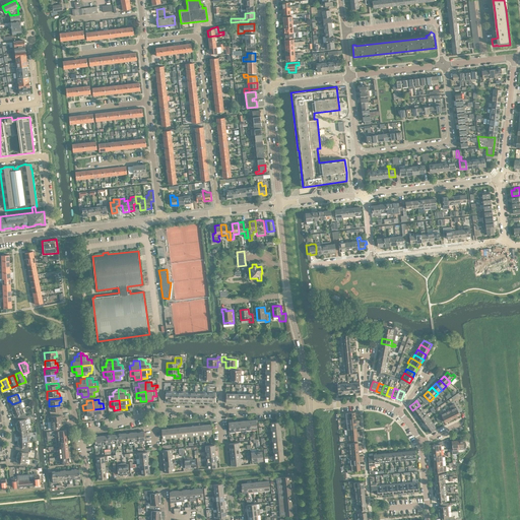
[(22,407),(20,401),(12,404),(12,405),(11,406),(12,408),(11,408),(12,411),(22,407)]
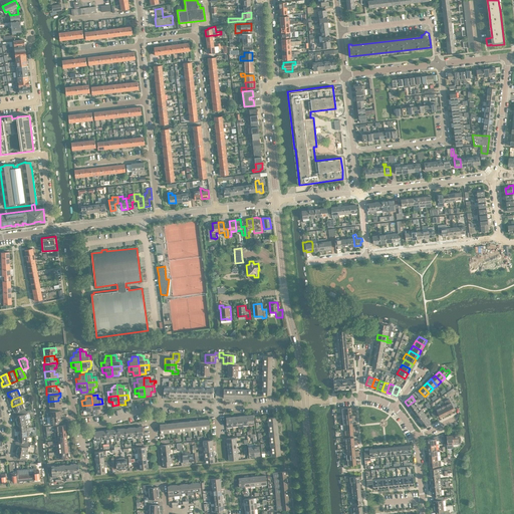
[(444,402),(445,405),(446,405),(450,413),(455,410),(451,402),(450,402),(449,400),(444,402)]
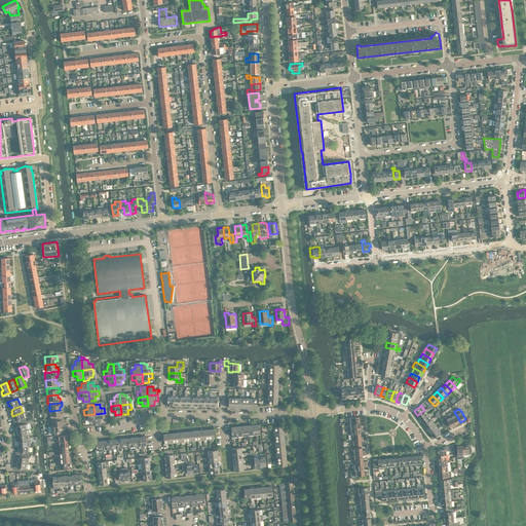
[(60,410),(49,411),(50,418),(63,417),(63,413),(61,413),(60,410)]
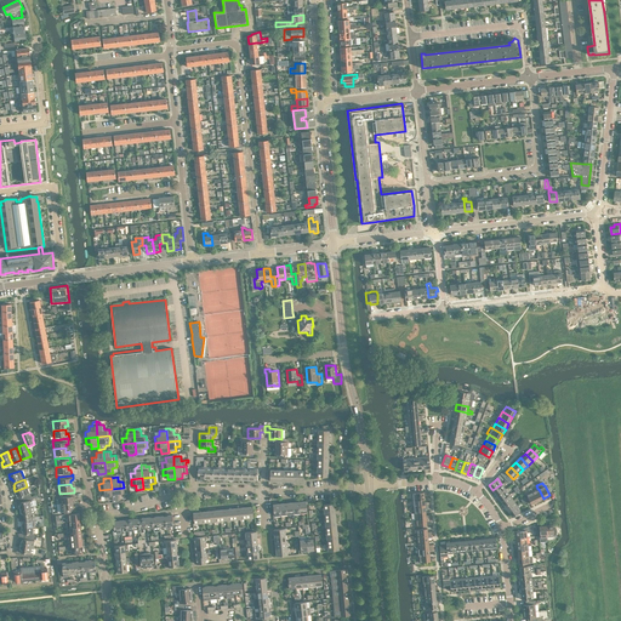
[(501,484),(493,490),(497,495),(506,489),(501,484)]
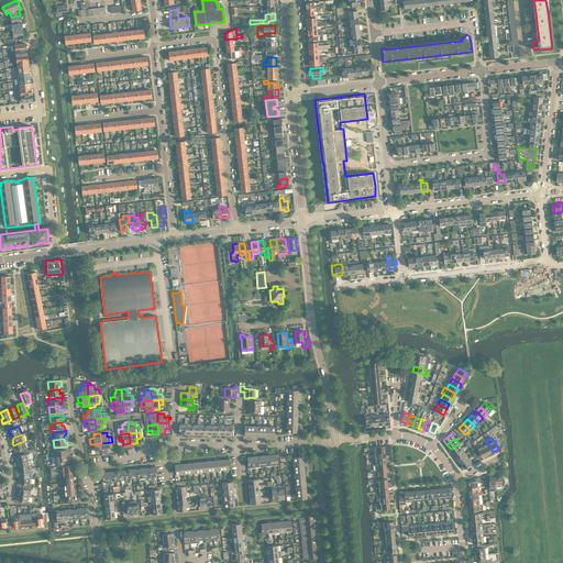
[(18,450),(19,453),(28,450),(28,449),(24,441),(13,445),(14,450),(17,449),(17,451),(18,450)]
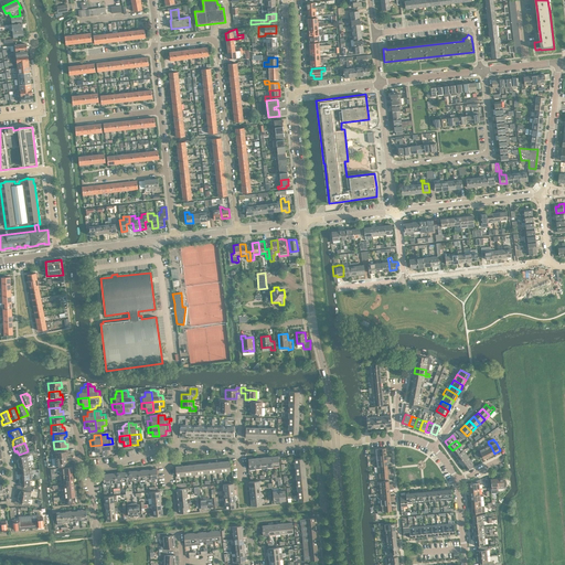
[(109,454),(108,449),(113,449),(113,444),(102,445),(103,455),(102,455),(103,457),(107,457),(107,455),(109,454)]
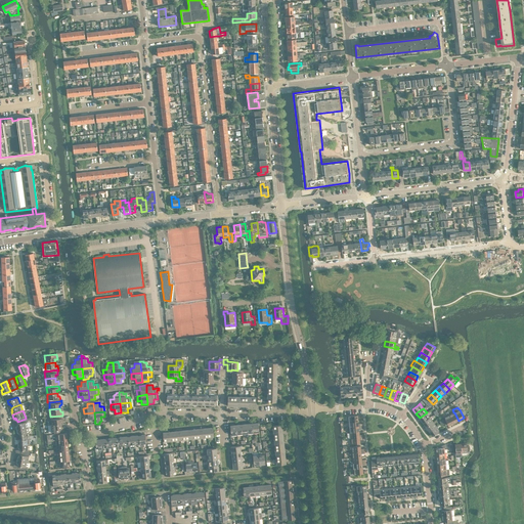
[(88,423),(94,422),(95,422),(94,412),(84,413),(84,419),(88,419),(88,423)]
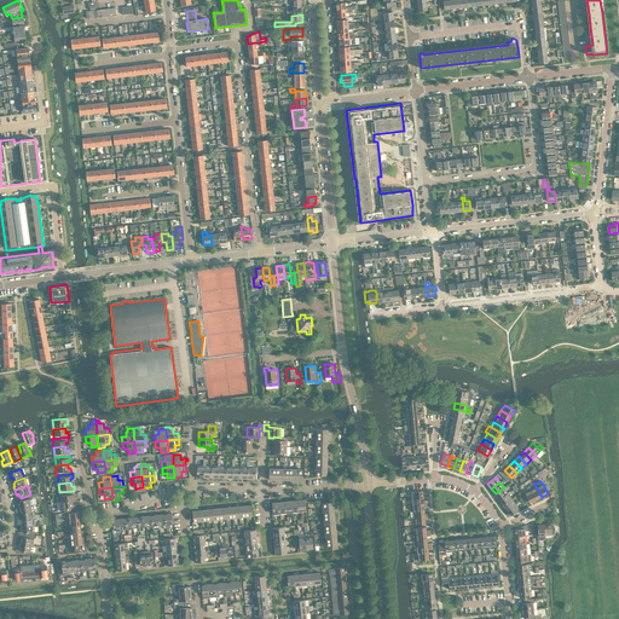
[(504,487),(496,493),(499,499),(508,493),(504,487)]
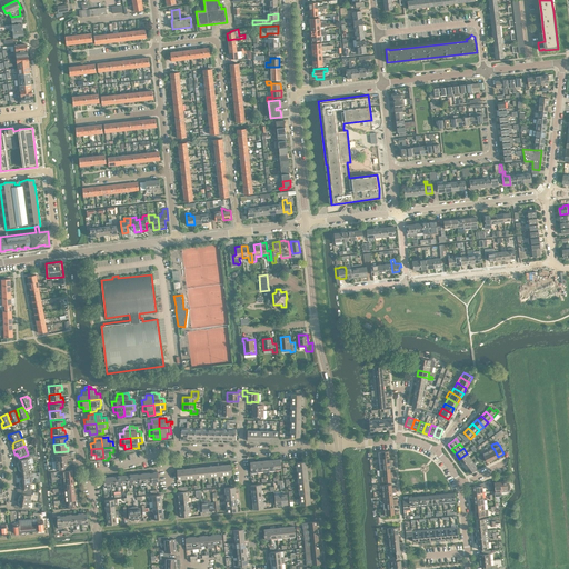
[(487,462),(492,459),(488,450),(486,448),(483,449),(486,451),(482,452),(482,453),(486,460),(487,462)]
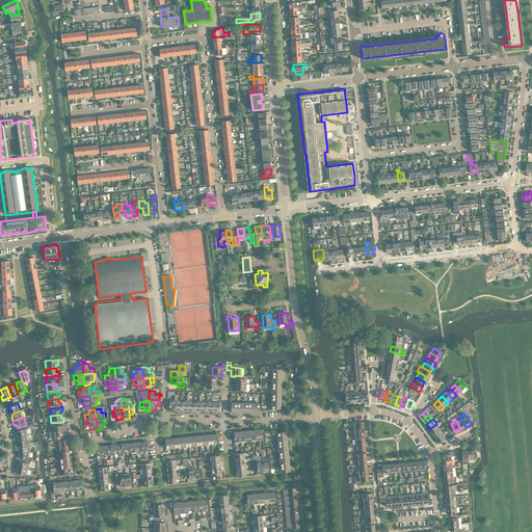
[(460,419),(456,421),(460,429),(466,427),(461,419),(460,419)]
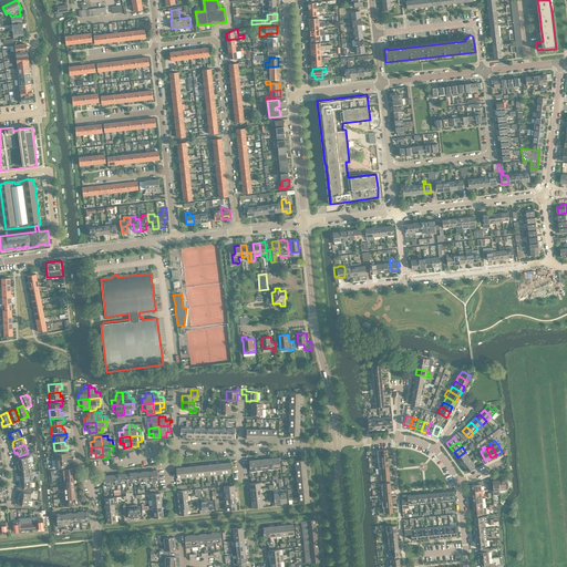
[(68,450),(54,451),(55,460),(66,459),(65,455),(69,454),(68,450)]
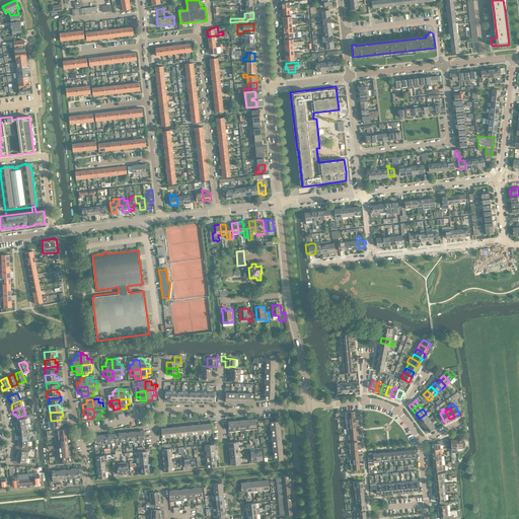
[(426,414),(419,419),(422,423),(429,418),(426,414)]
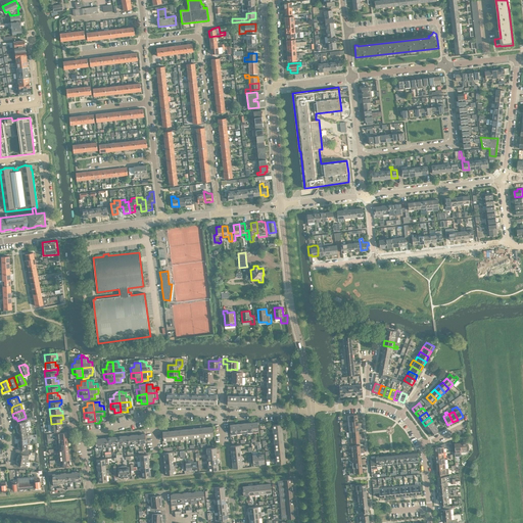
[(15,425),(16,429),(28,427),(27,421),(26,418),(17,421),(18,423),(16,423),(17,425),(15,425)]
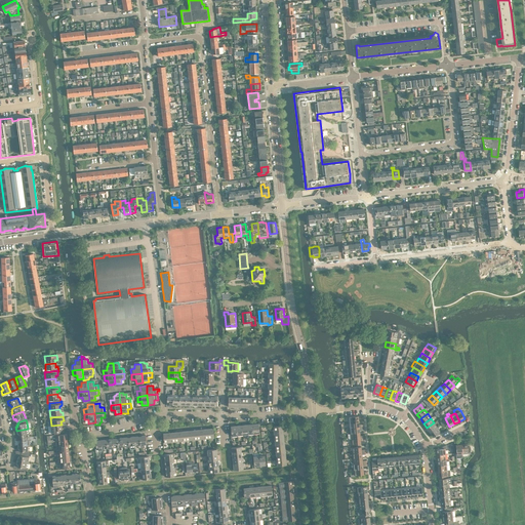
[(434,422),(427,428),(430,433),(437,427),(434,422)]
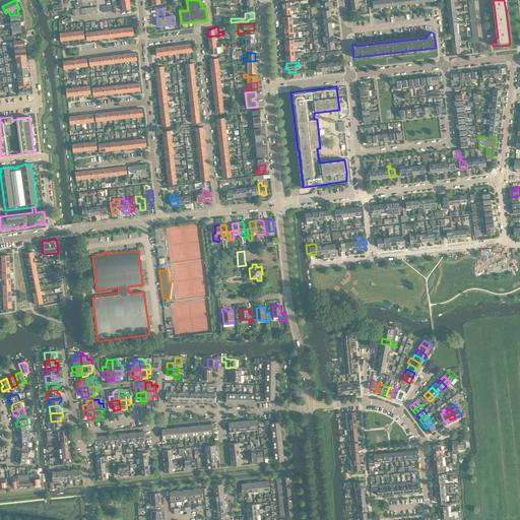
[(61,420),(51,421),(52,430),(64,428),(64,424),(61,424),(61,420)]
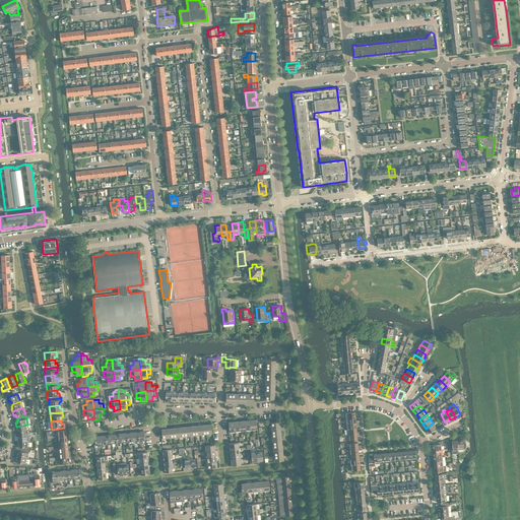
[(433,423),(426,429),(429,433),(436,428),(433,423)]
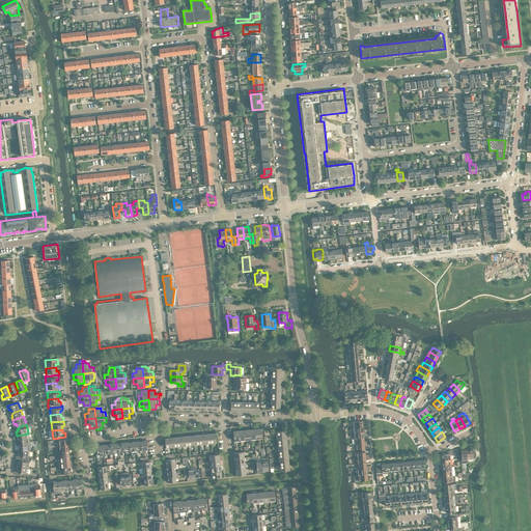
[(29,439),(28,434),(17,436),(18,439),(19,439),(19,440),(21,440),(21,443),(29,442),(29,439)]
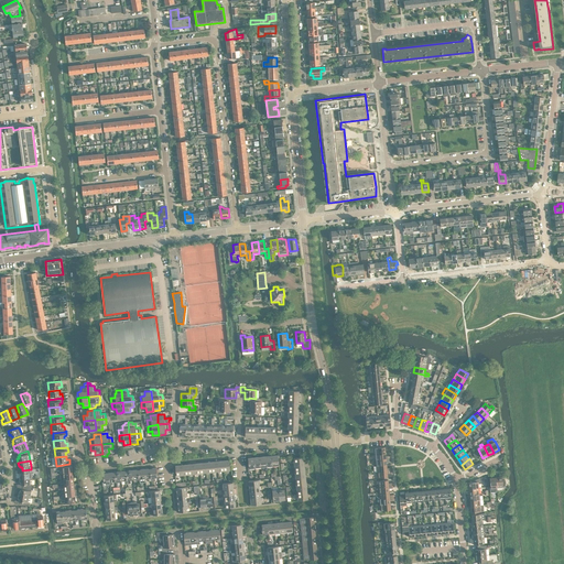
[(32,478),(31,472),(31,469),(22,470),(22,473),(21,473),(21,475),(19,475),(19,479),(32,478)]
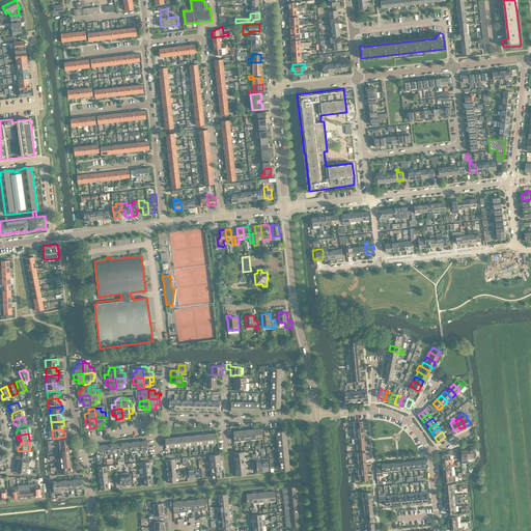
[(467,449),(468,458),(473,458),(476,457),(475,455),(476,455),(475,452),(473,452),(472,449),(467,449)]
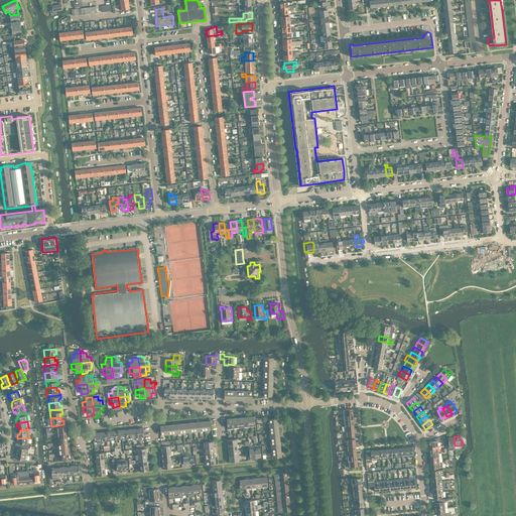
[(20,445),(29,446),(29,443),(29,437),(17,438),(17,441),(19,441),(19,443),(20,443),(20,445)]
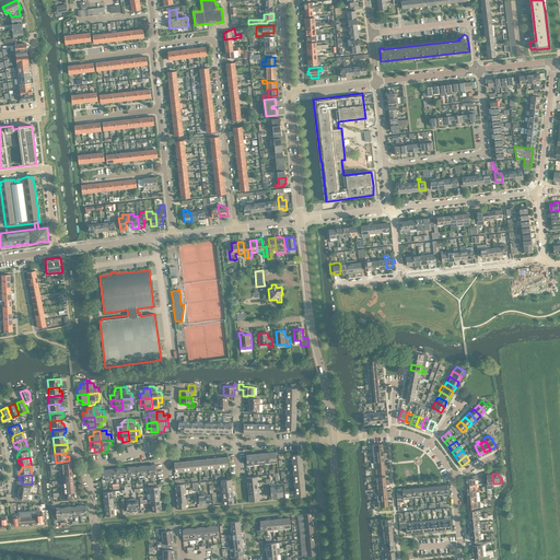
[(465,479),(465,485),(475,485),(475,480),(477,480),(477,475),(474,476),(475,478),(465,479)]
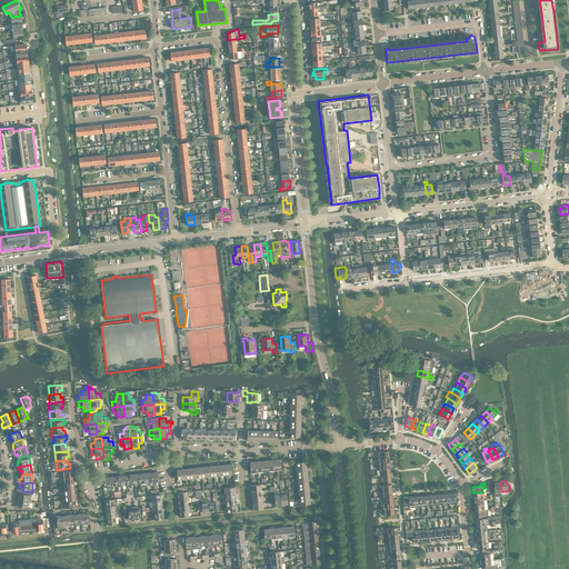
[(19,496),(18,499),(30,501),(32,492),(22,491),(22,495),(21,495),(20,496),(19,496)]
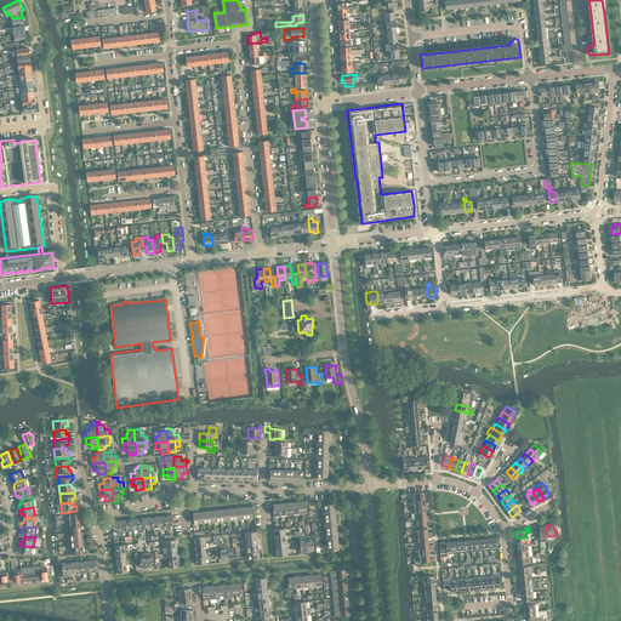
[(32,557),(33,547),(20,545),(20,550),(21,550),(21,552),(22,552),(22,554),(32,557)]
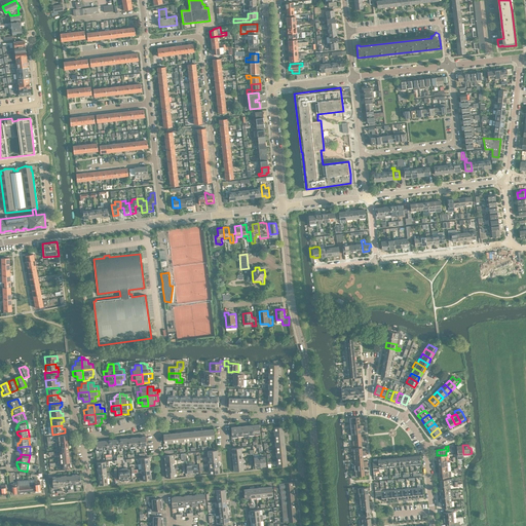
[(76,485),(83,484),(82,479),(81,480),(80,475),(77,475),(75,475),(75,484),(76,484),(76,485)]
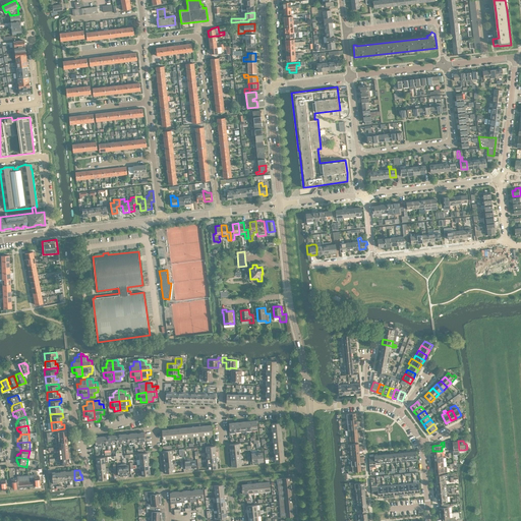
[(153,491),(145,493),(145,496),(147,496),(148,501),(151,501),(161,499),(160,497),(161,497),(161,494),(153,495),(153,491)]
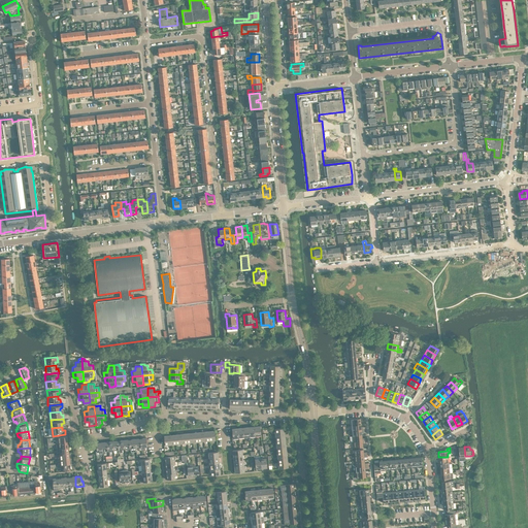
[(147,513),(149,516),(157,516),(156,513),(164,512),(163,508),(163,505),(153,507),(153,510),(150,510),(150,513),(147,513)]
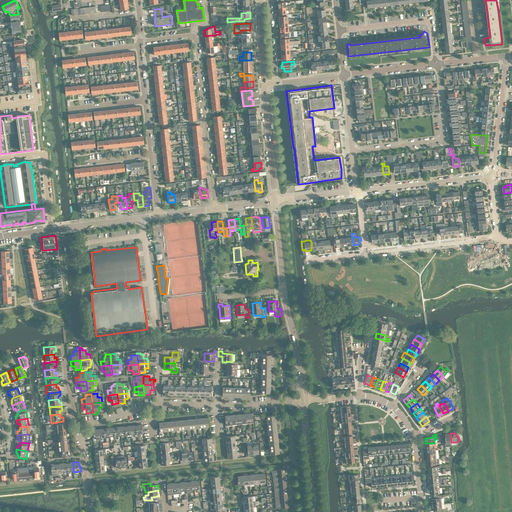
[(441,495),(433,496),(434,499),(431,499),(431,504),(441,504),(441,498),(442,498),(441,495)]
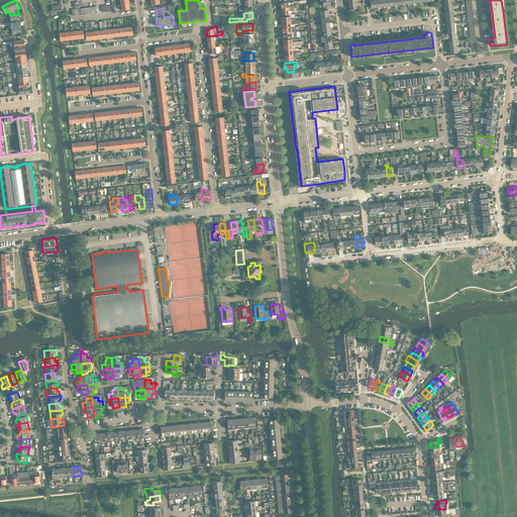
[(153,508),(153,505),(145,505),(145,508),(149,508),(149,513),(161,514),(161,511),(161,508),(153,508)]
